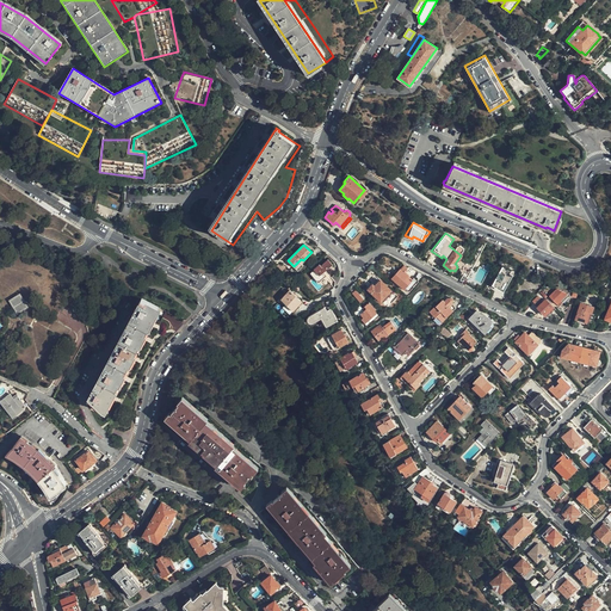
[(319,264),(313,269),(314,270),(309,273),(318,283),(326,276),(323,272),(332,265),(328,260),(321,266),(319,264)]
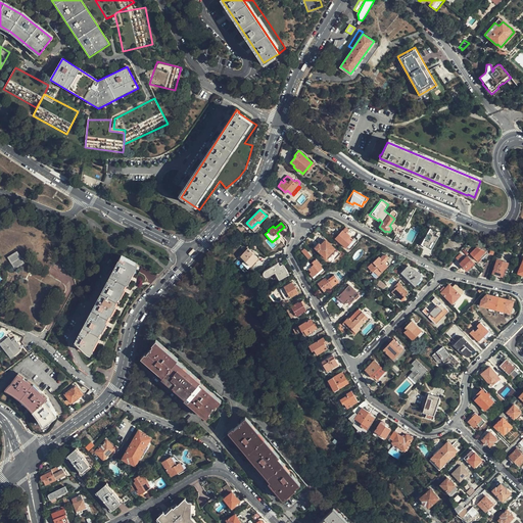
[(345,248),(352,240),(348,237),(349,236),(345,232),(348,229),(344,226),(334,238),(345,248)]
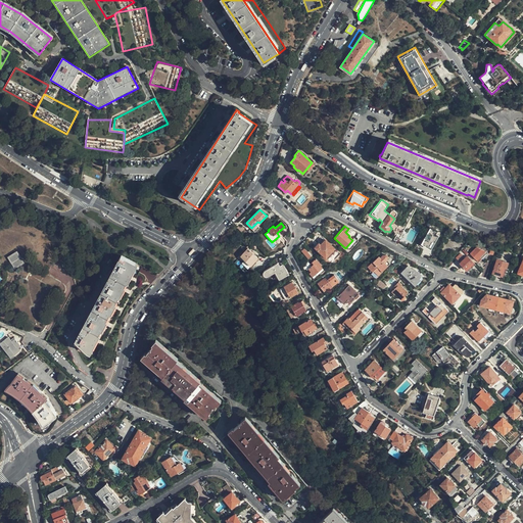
[(430,248),(439,233),(430,228),(421,243),(430,248)]
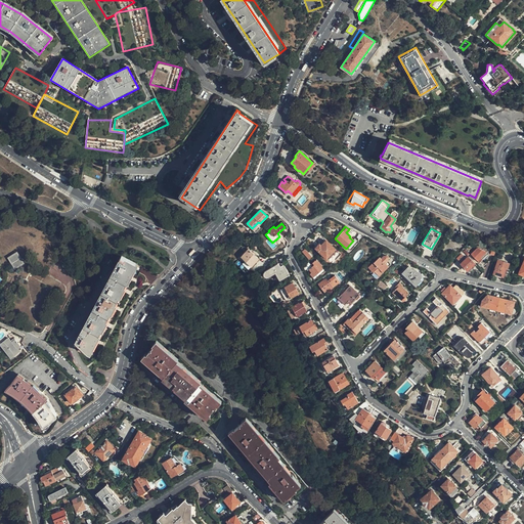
[(354,238),(353,241),(346,249),(348,250),(356,241),(354,238)]
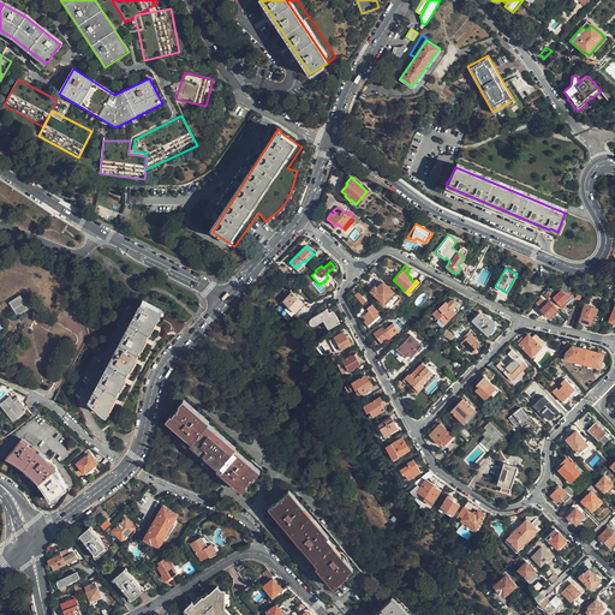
[(382,303),(392,293),(382,282),(376,288),(374,286),(370,291),(382,303)]
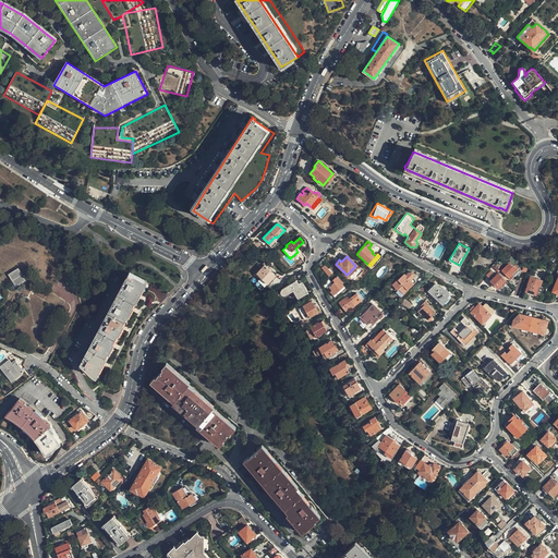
[(256,273),(265,280),(268,277),(271,280),(276,276),(264,265),(256,273)]
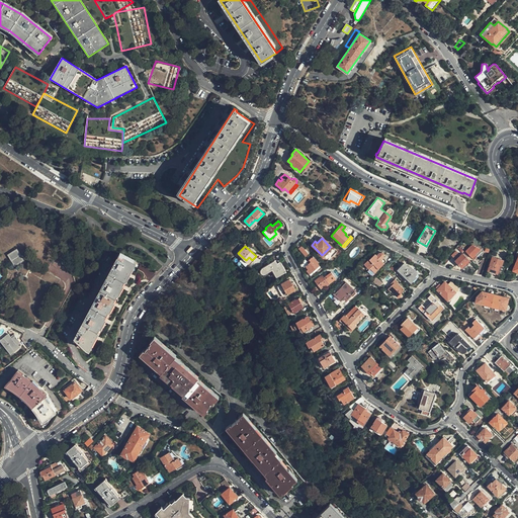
[(308,254),(301,246),(298,248),(305,256),(308,254)]
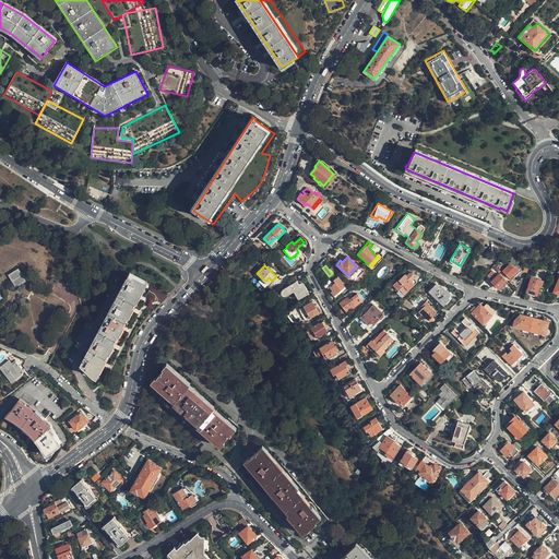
[(510,278),(519,270),(510,265),(503,272),(510,278)]
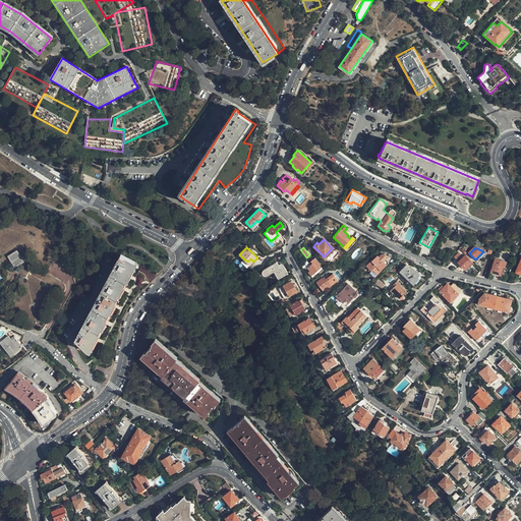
[(334,250),(332,248),(324,256),(326,259),(334,250)]
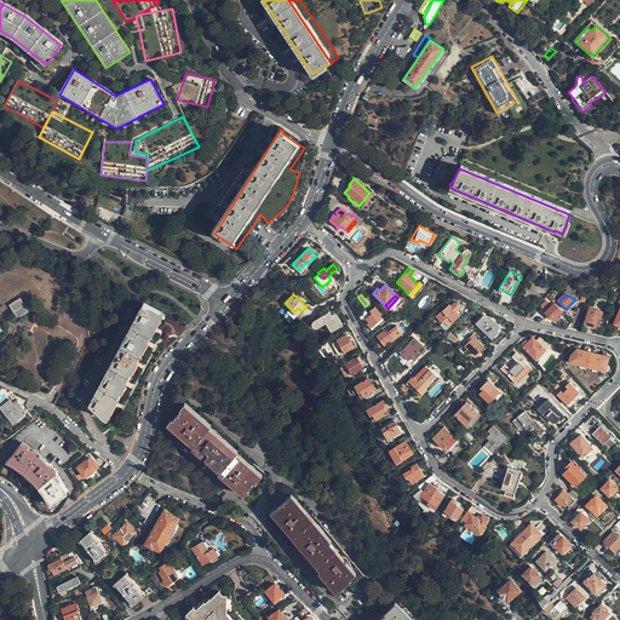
[(28,311),(24,305),(19,308),(16,302),(10,305),(17,319),(28,311)]
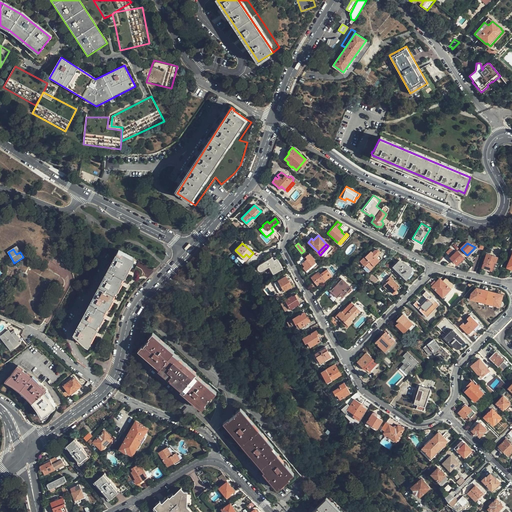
[(375,250),(372,253),(368,256),(367,255),(359,262),(364,267),(366,266),(370,270),(382,259),(378,255),(379,254),(378,254),(378,253),(379,252),(379,251),(378,250),(377,250),(376,250),(375,250)]
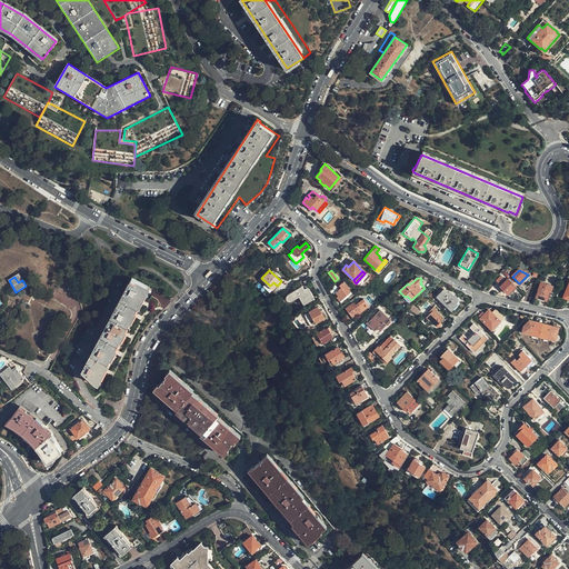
[(149,288),(133,280),(86,376),(91,379),(90,380),(100,386),(146,296),(148,292),(149,288)]
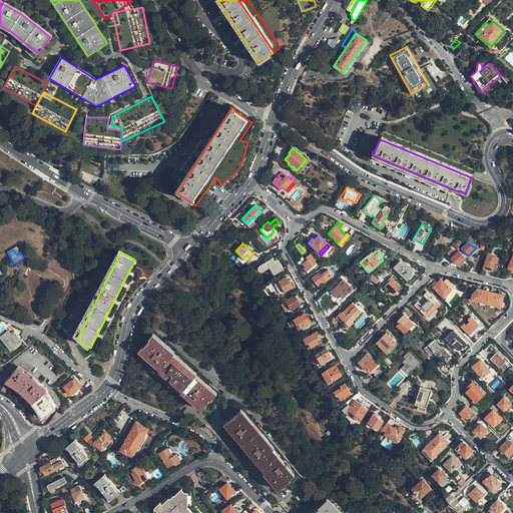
[(458,266),(465,259),(459,252),(452,260),(458,266)]
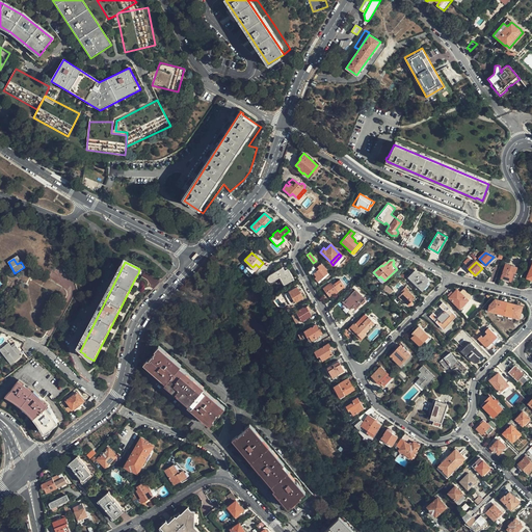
[(316,267),(318,269),(316,270),(313,273),(315,276),(313,278),(318,284),(328,274),(324,270),(325,270),(320,263),(316,267)]
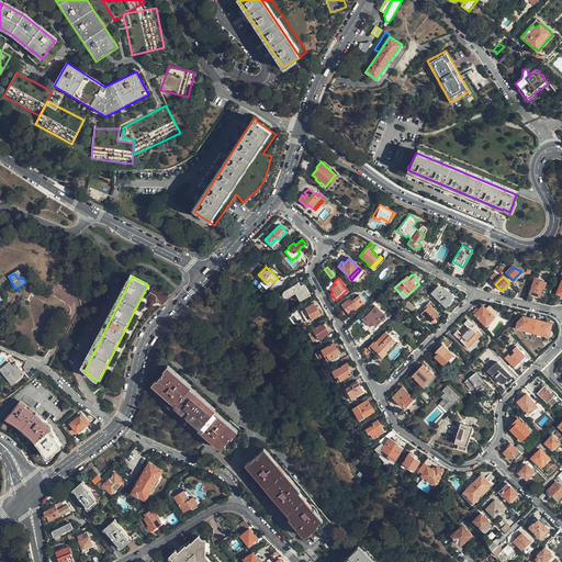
[(540,298),(543,289),(544,289),(547,283),(535,279),(530,294),(540,298)]
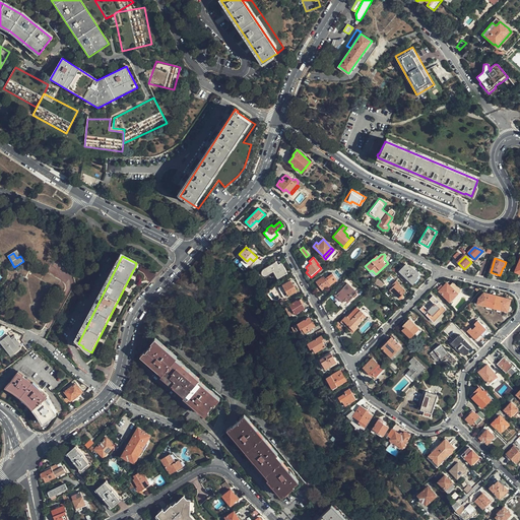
[(285,272),(282,266),(278,267),(277,265),(275,262),(262,269),(261,269),(261,271),(261,272),(261,273),(262,274),(263,274),(264,275),(265,275),(266,274),(272,270),(276,277),(285,272)]
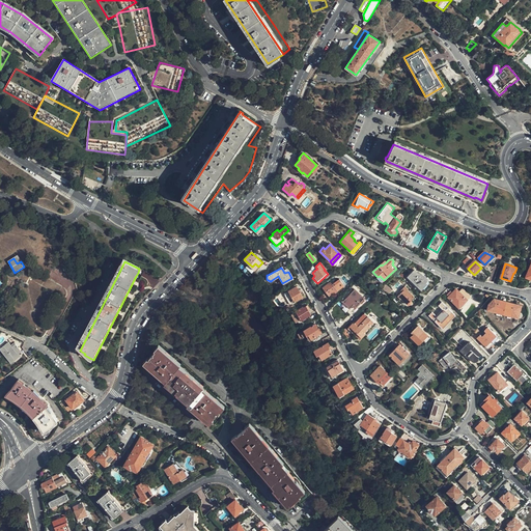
[(414,270),(403,281),(417,294),(426,284),(424,283),(426,280),(426,278),(423,275),(419,272),(418,272),(417,272),(417,273),(414,270)]
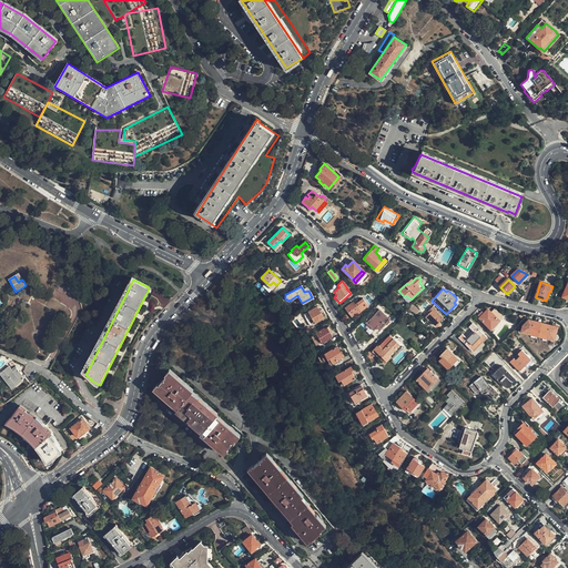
[(50,296),(46,305),(61,313),(66,305),(50,296)]
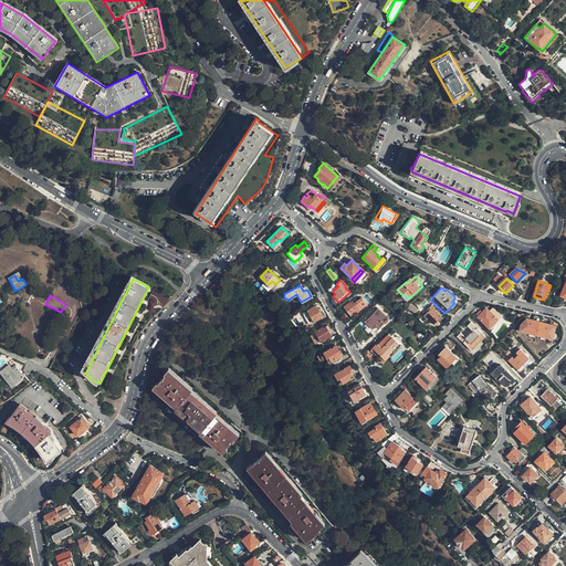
[(357,301),(353,304),(358,311),(362,308),(357,301)]
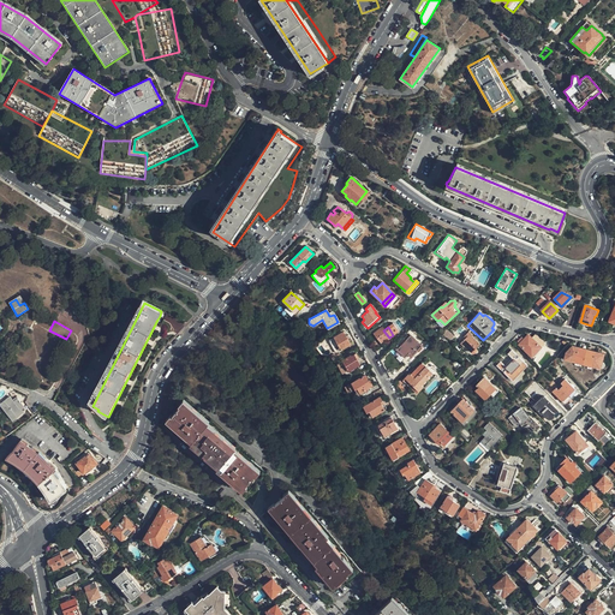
[(389,338),(383,330),(381,328),(372,334),(380,344),(384,339),(386,340),(389,338)]
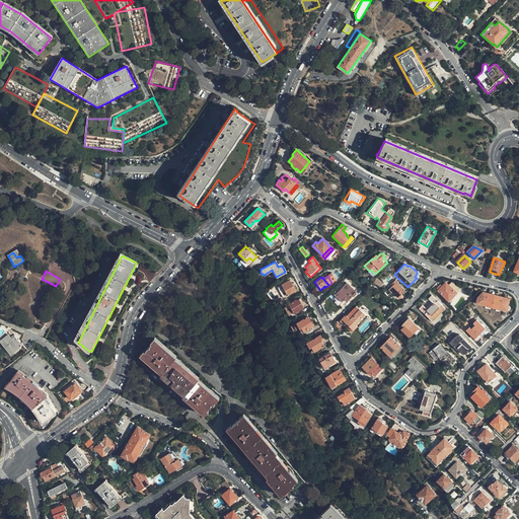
[(296,290),(289,280),(281,284),(287,295),(296,290)]
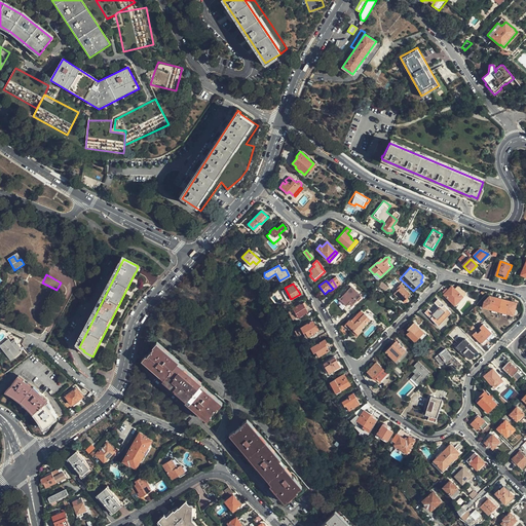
[(400,284),(397,287),(399,289),(397,290),(392,295),(396,297),(397,296),(403,302),(410,294),(403,288),(404,288),(400,284)]
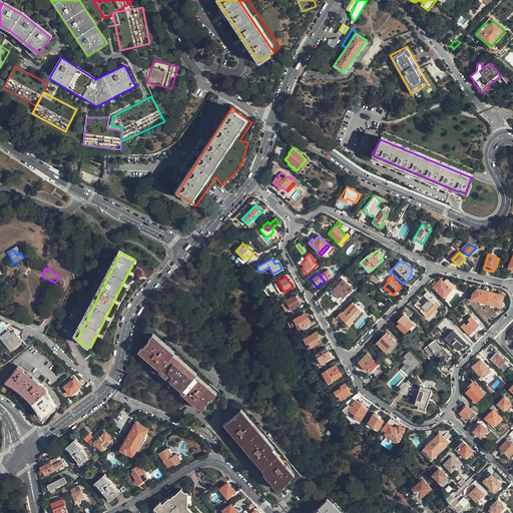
[(452,290),(451,289),(447,285),(441,280),(433,288),(444,298),(452,290)]
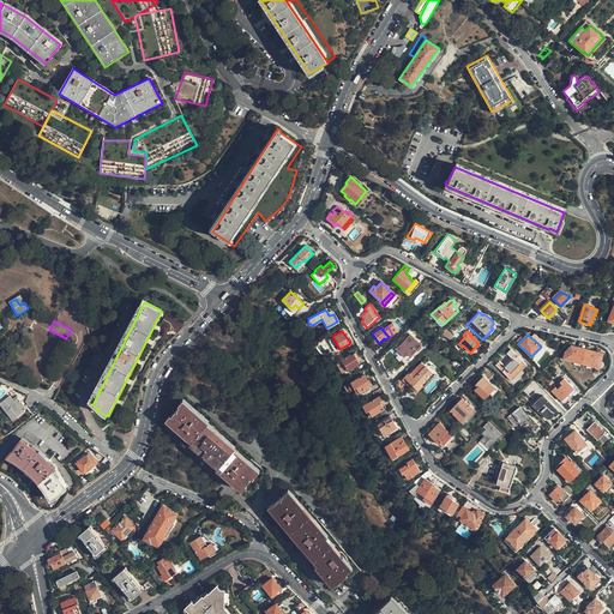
[(396,349),(401,353),(404,349),(410,355),(416,350),(417,351),(420,349),(419,347),(420,345),(410,336),(401,345),(401,344),(396,349)]
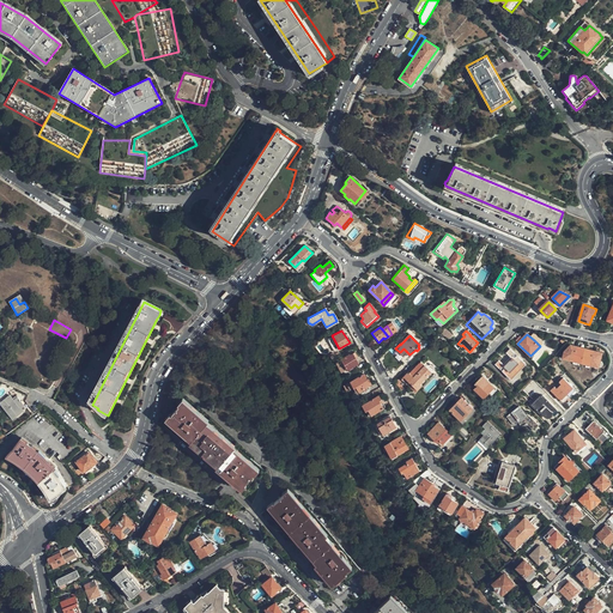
[(600,362),(602,357),(600,353),(572,347),(565,354),(564,359),(599,368),(601,368),(602,368),(602,366),(604,365),(604,364),(602,363),(601,362),(600,362)]
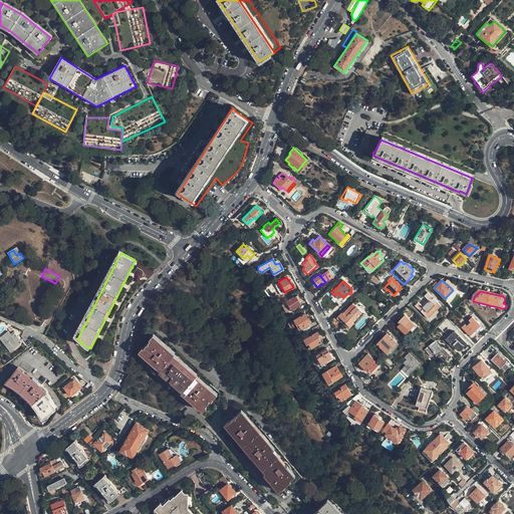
[(437,307),(440,304),(434,298),(432,300),(430,299),(432,297),(428,293),(425,296),(429,300),(422,306),(419,303),(416,306),(420,310),(422,308),(423,310),(422,312),(427,317),(430,314),(431,315),(438,308),(437,307)]
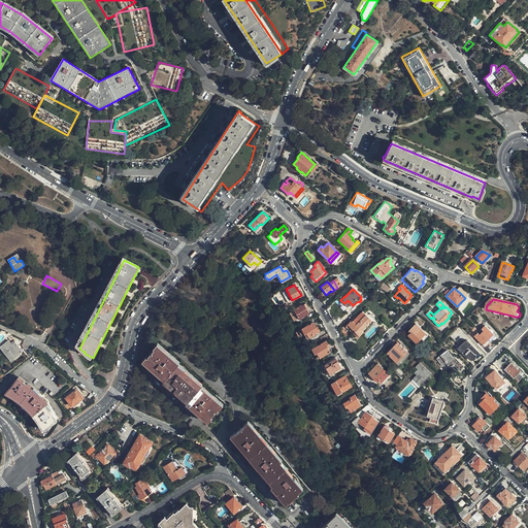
[(308,311),(304,303),(301,305),(300,304),(294,308),(299,318),(308,311)]
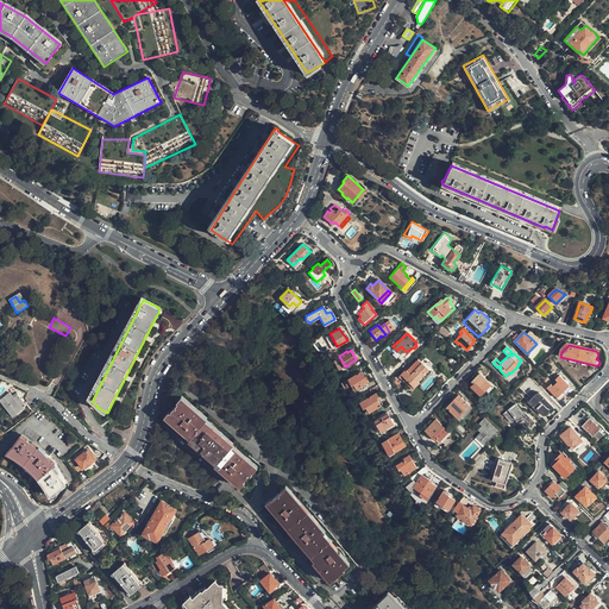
[(458,353),(466,360),(470,357),(462,350),(458,353)]
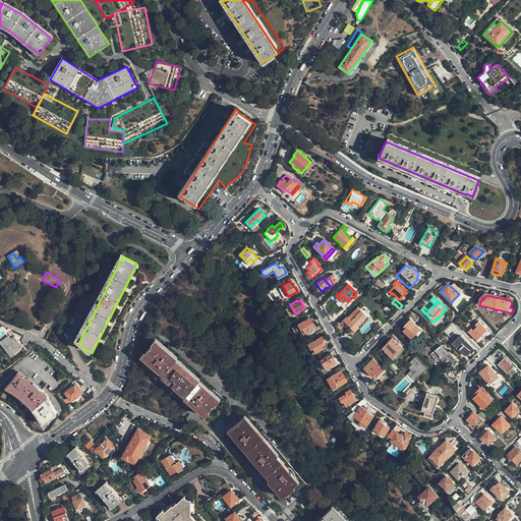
[(357,308),(351,314),(354,316),(353,317),(358,324),(365,316),(357,308)]
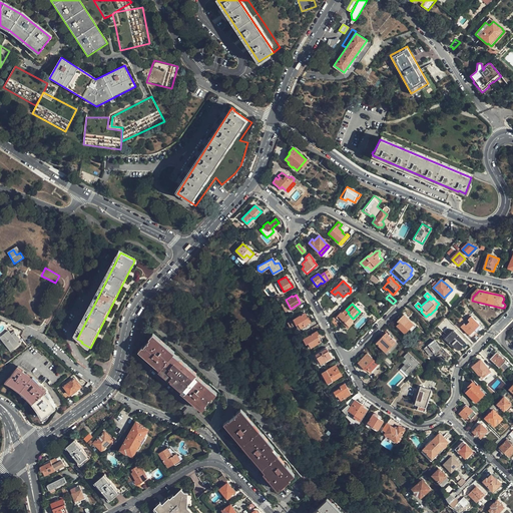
[(349,312),(346,310),(343,313),(341,311),(331,321),(334,327),(339,322),(341,321),(347,327),(351,324),(350,322),(353,319),(348,313),(349,312)]
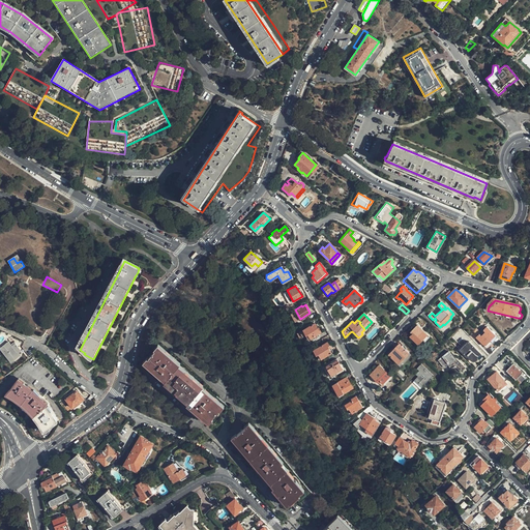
[(302,329),(305,334),(307,333),(310,337),(321,331),(318,326),(317,327),(315,323),(302,329)]
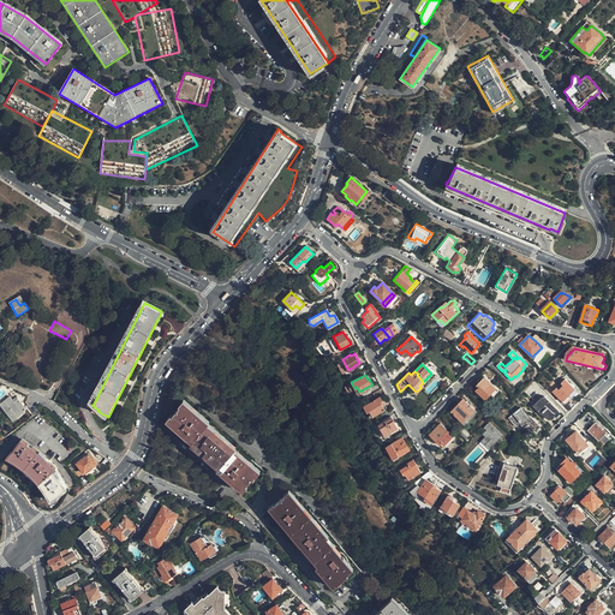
[(485,400),(496,389),(484,378),(477,386),(479,388),(476,392),(485,400)]
